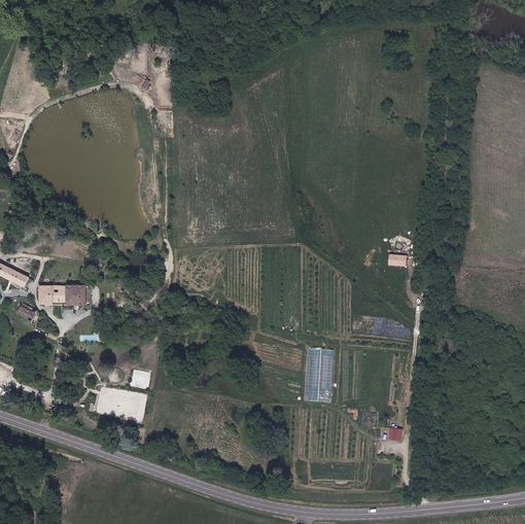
[(145,85),(149,77),(145,75),(141,83),(145,85)]
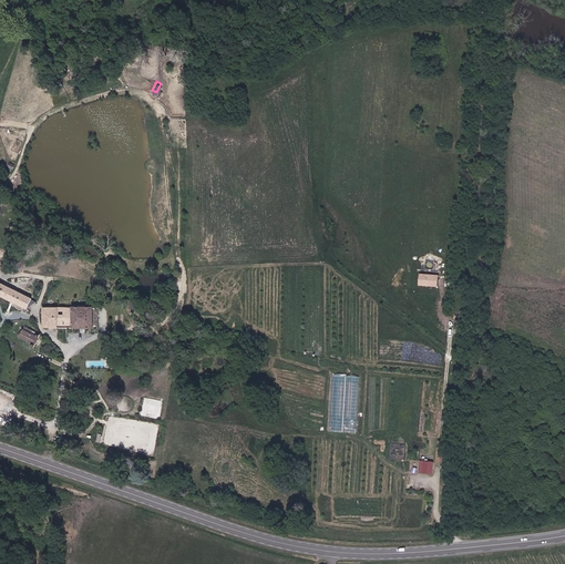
[(435,273),(418,270),(417,282),(434,284),(435,273)]
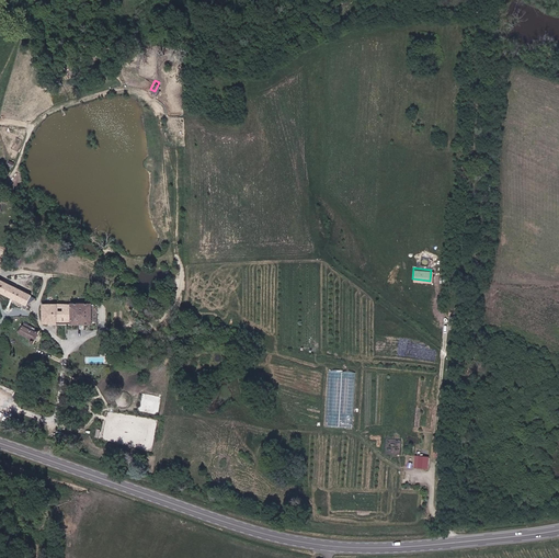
[(0,293),(24,306),(30,295),(0,280),(0,293)]
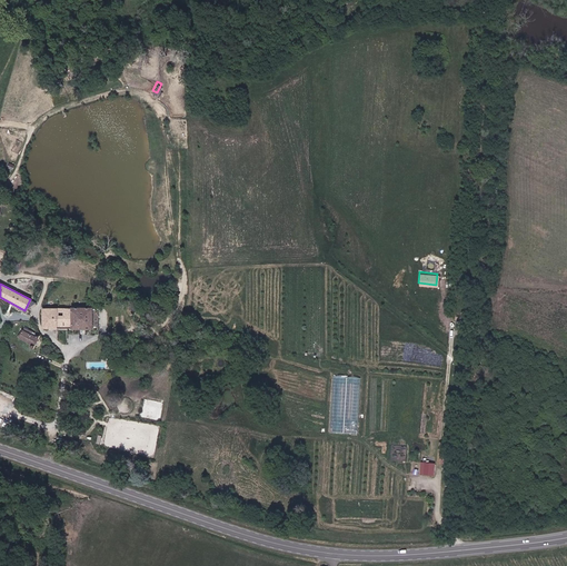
[(69,309),(42,309),(42,327),(90,328),(91,307),(70,307),(69,309)]
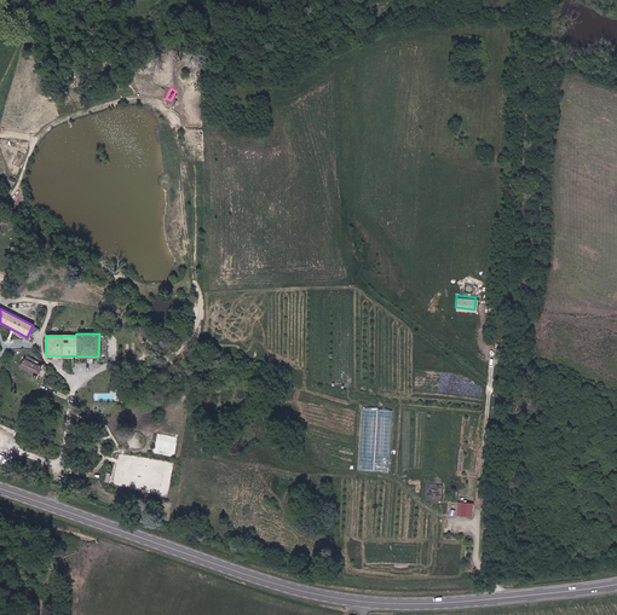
[(33,373),(32,376),(35,377),(42,364),(23,355),(19,364),(17,363),(16,365),(33,373)]
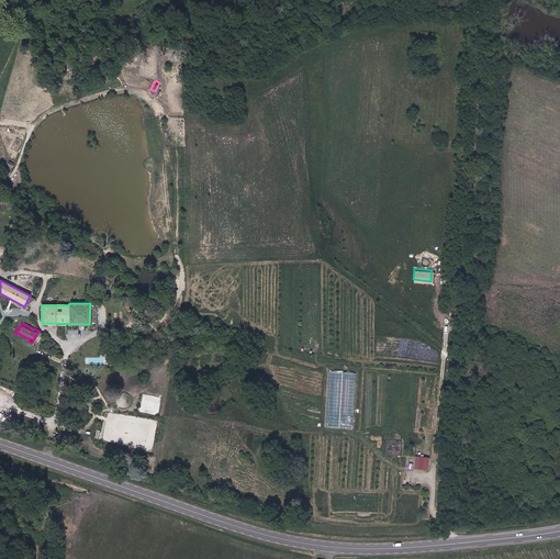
[(353,371),(326,369),(323,426),(349,427),(353,371)]
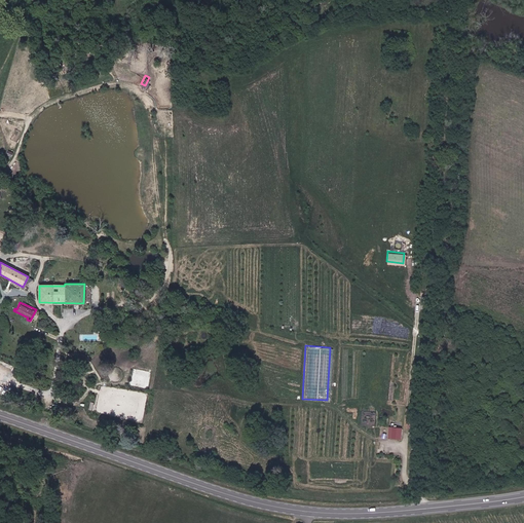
[(399,430),(389,428),(388,437),(398,437),(399,430)]
